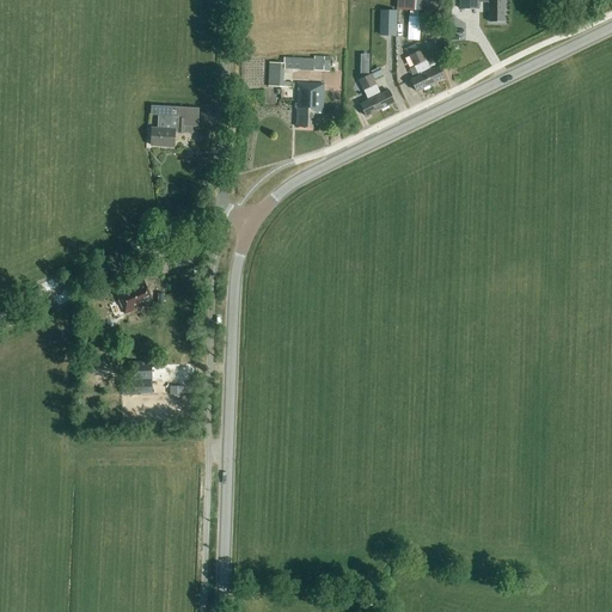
[(408,0),(408,11),(422,11),(422,0),(408,0)]
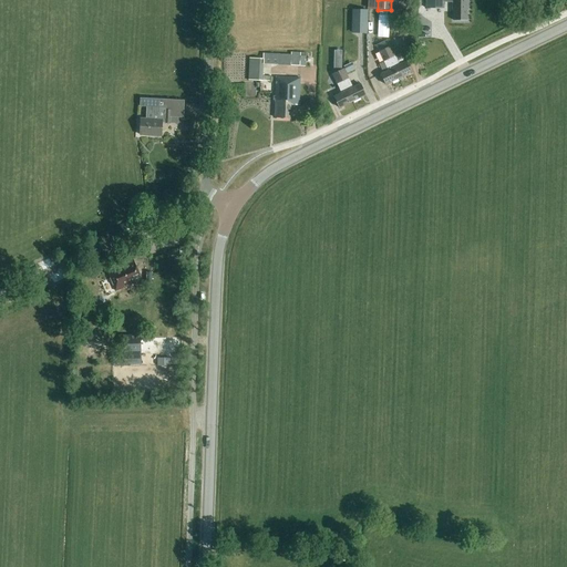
[(393,0),(392,11),(402,12),(403,0),(393,0)]
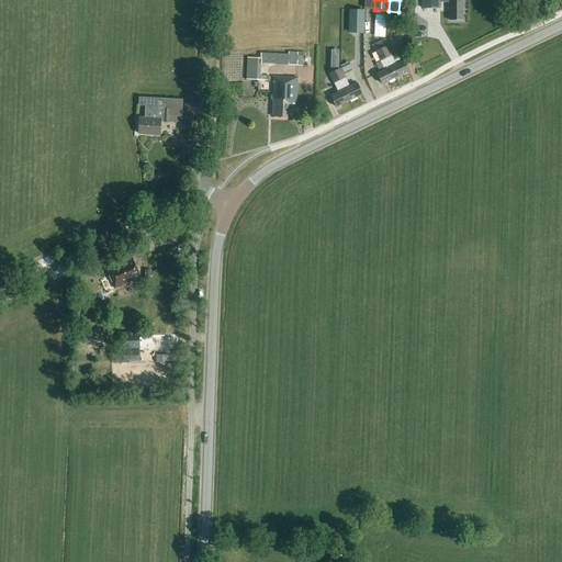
[(453,8),(452,21),(467,21),(467,9),(469,9),(469,0),(451,0),(451,8),(453,8)]
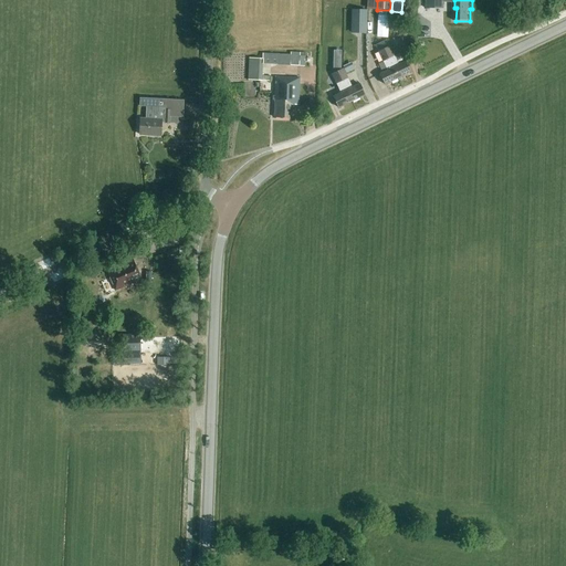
[(354,10),(353,30),(366,30),(367,10),(354,10)]
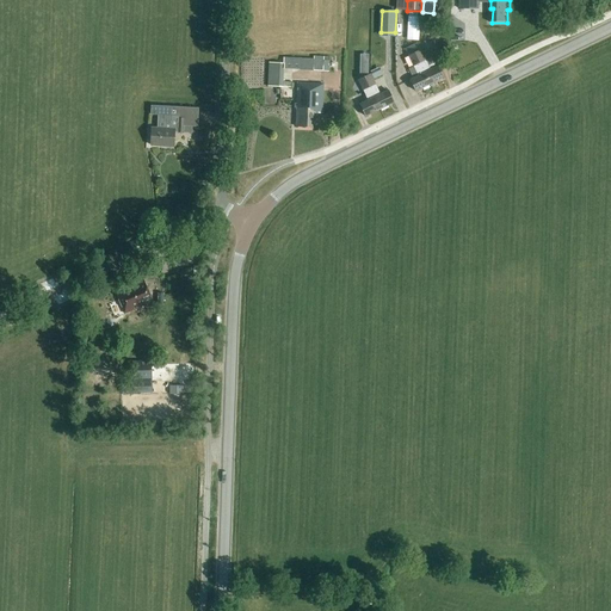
[(420,50),(414,53),(430,85),(444,78),(439,67),(436,68),(431,59),(426,61),(420,50)]
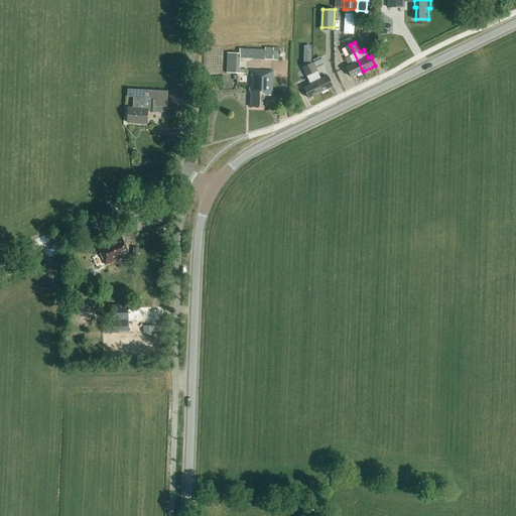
[(363,72),(350,44),(345,47),(350,56),(345,58),(349,67),(346,68),(351,78),(363,72)]
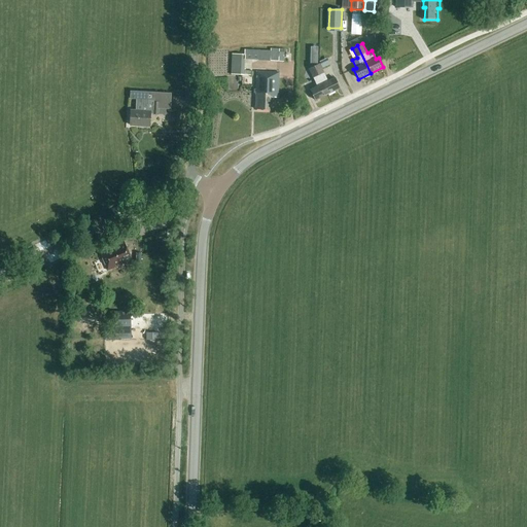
[(271,51),(245,50),(245,55),(233,55),(232,75),(244,75),(245,60),(270,61),(270,62),(284,62),(284,49),(279,49),(271,49),(271,51)]
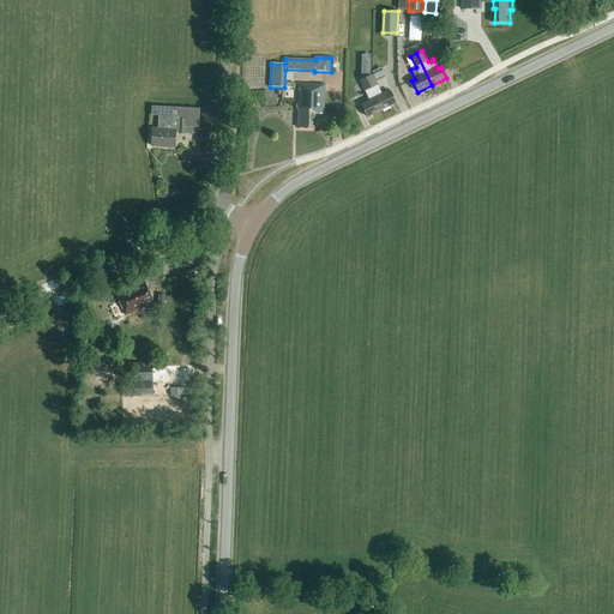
[(366,77),(366,78),(381,110),(396,103),(390,91),(383,95),(372,74),(366,77)]
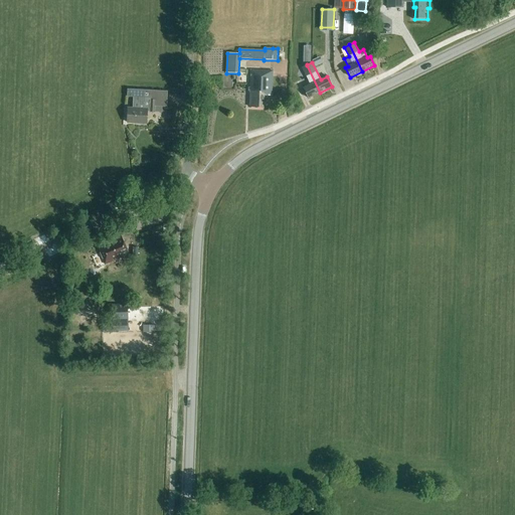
[(320,93),(307,65),(304,66),(302,67),(307,78),(303,80),(306,87),(303,89),(308,99),(320,93)]
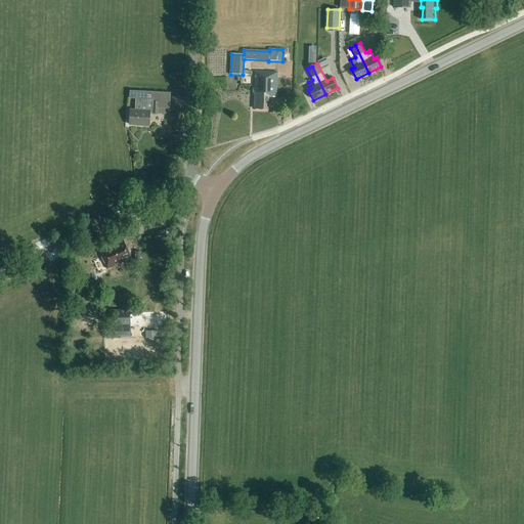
[(268,110),(268,97),(276,97),(277,73),(255,72),(254,108),(268,110)]
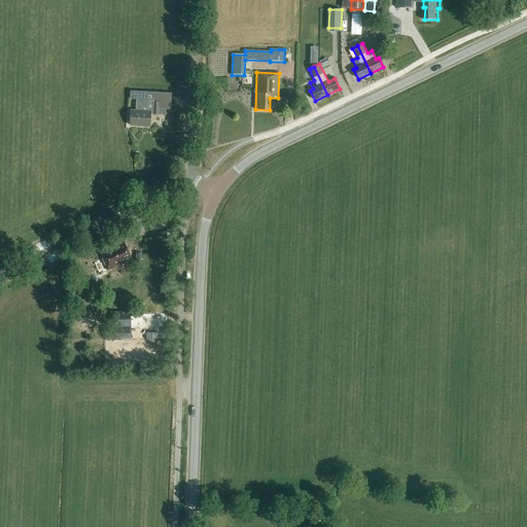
[(159,109),(160,102),(154,102),(154,100),(136,100),(136,111),(131,110),(130,126),(150,127),(150,113),(152,113),(152,114),(166,115),(166,110),(159,109)]
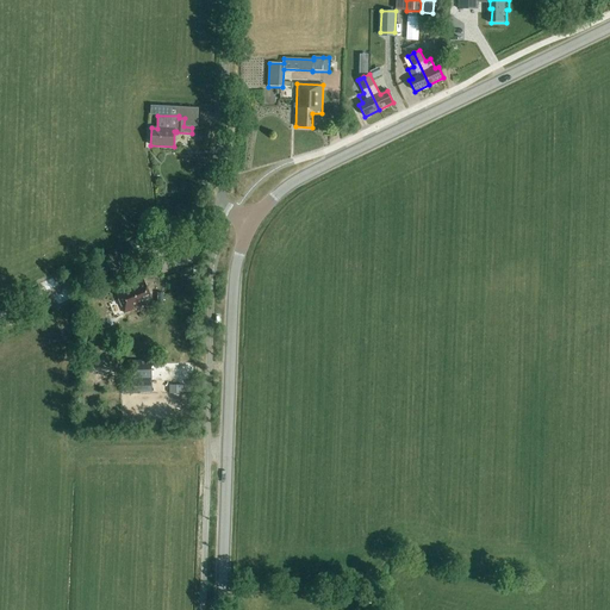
[(124,313),(153,302),(144,280),(114,292),(124,313)]
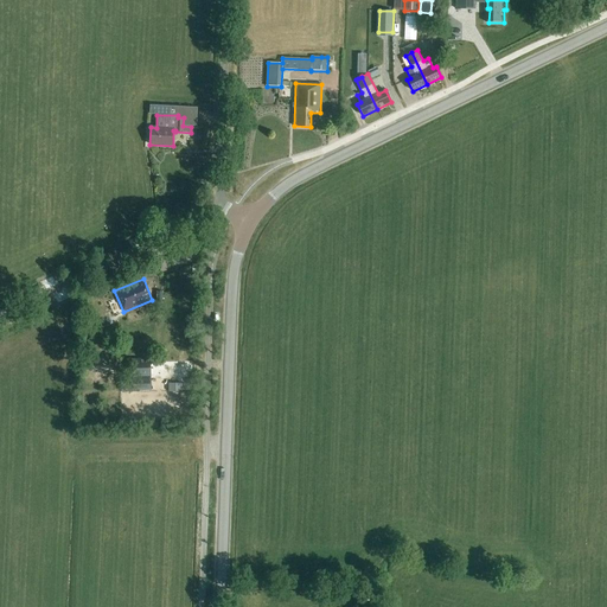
[(132,391),(151,390),(149,358),(131,359),(132,381),(132,391)]
